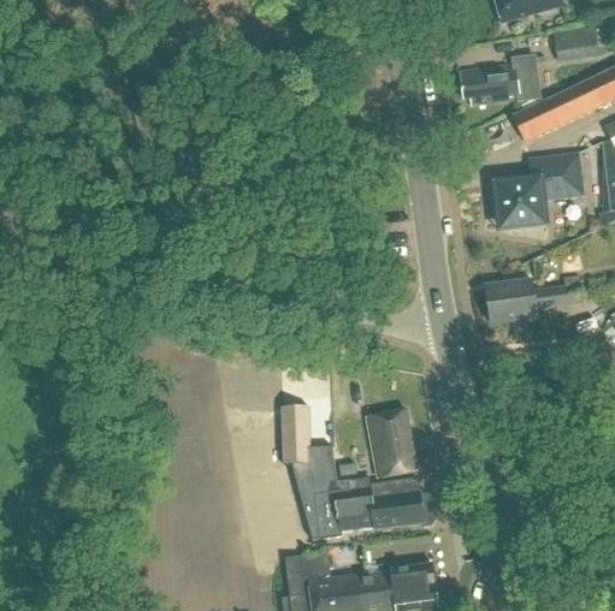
[(495,0),(500,13),(506,12),(507,18),(520,13),(521,18),(562,6),(560,0),(495,0)]
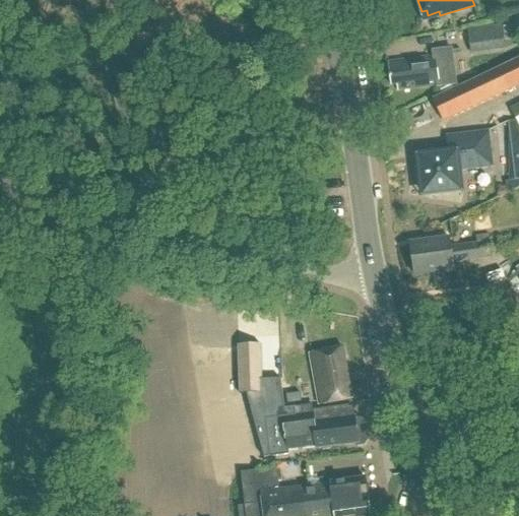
[(470,24),(470,45),(503,44),(503,23),(470,24)]
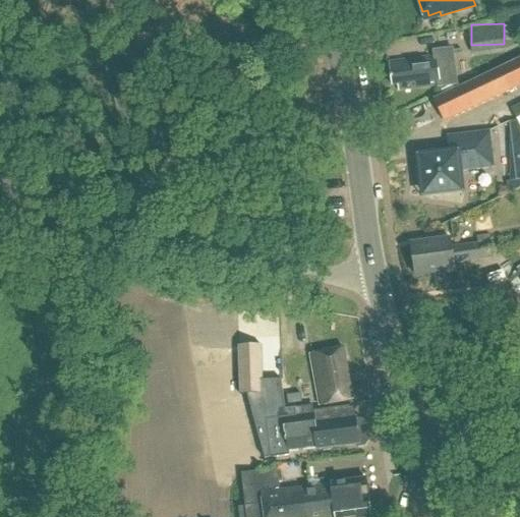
[(388,59),(391,82),(397,81),(398,88),(455,80),(451,48),(435,50),(436,54),(388,59)]
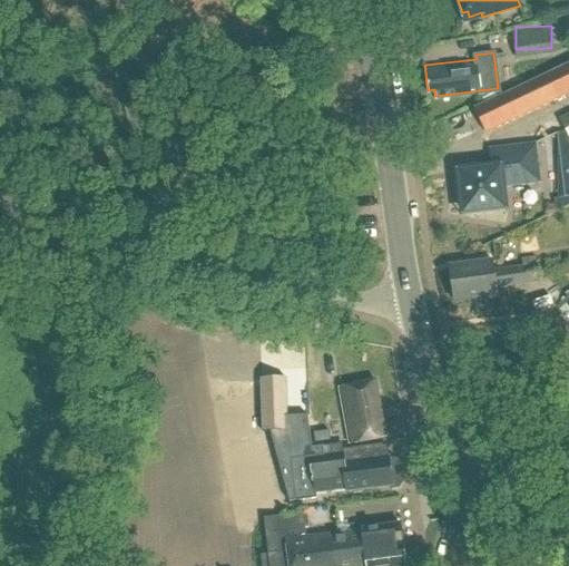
[(568,60),(474,106),(486,130),(568,90),(568,60)]
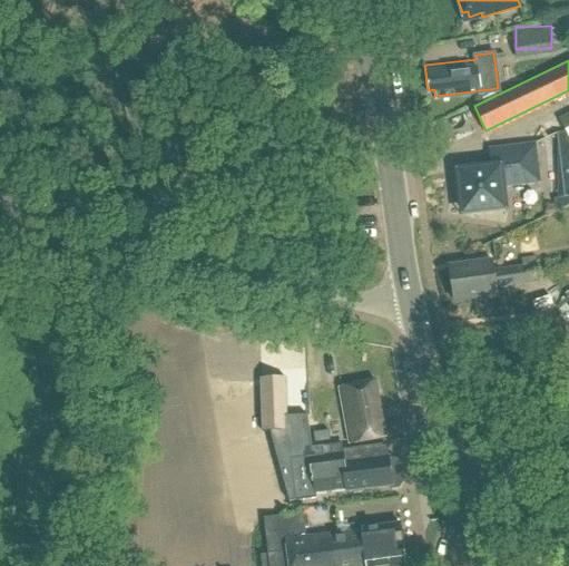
[(568,110),(558,117),(568,138),(568,110)]
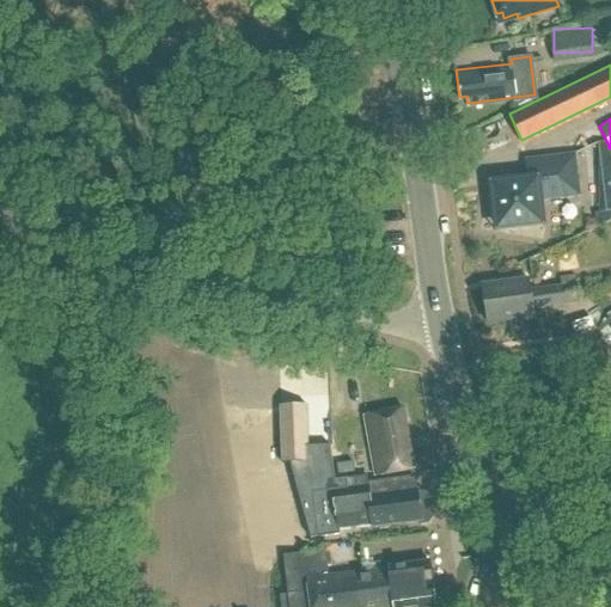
[(525,157),(527,178),(490,182),(494,200),(492,215),(495,215),(496,225),(541,220),(537,194),(542,194),(543,197),(579,192),(575,160),(574,151),(558,153),(525,157)]
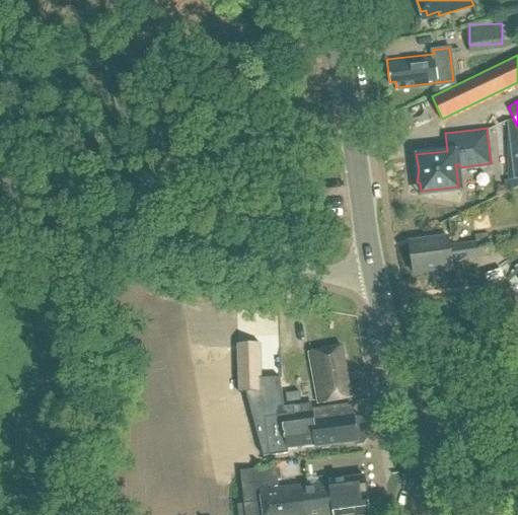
[(474,233),(475,239),(448,243),(447,234),(409,240),(414,272),(436,269),(438,271),(452,269),(451,260),(491,253),(487,231),(474,233)]
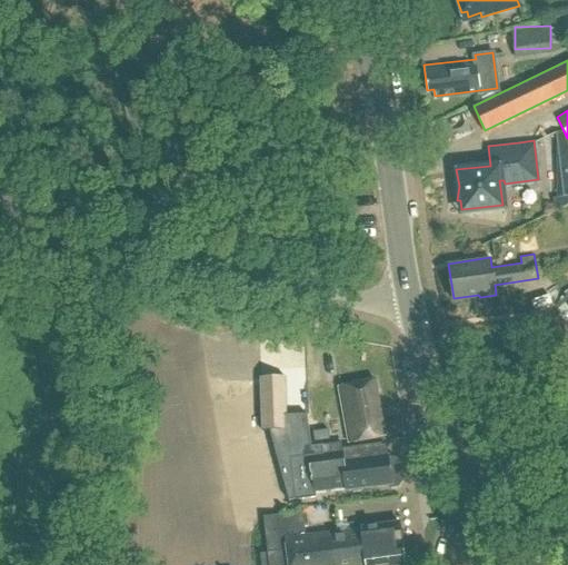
[(285,374),(258,374),(260,428),(287,426),(285,374)]
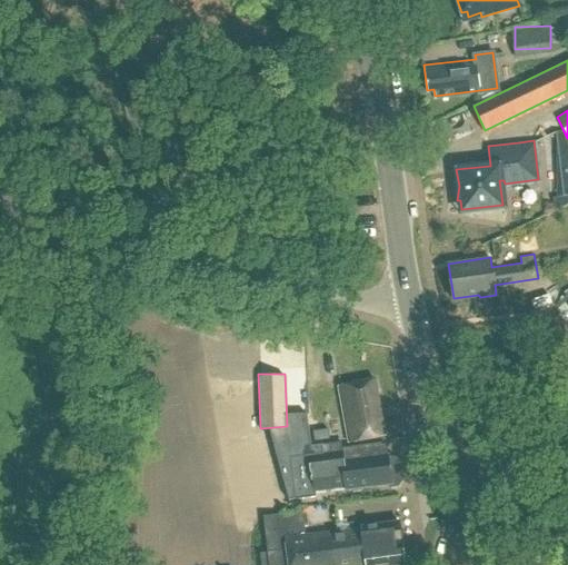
[(374,377),(338,384),(349,440),(385,434),(374,377)]
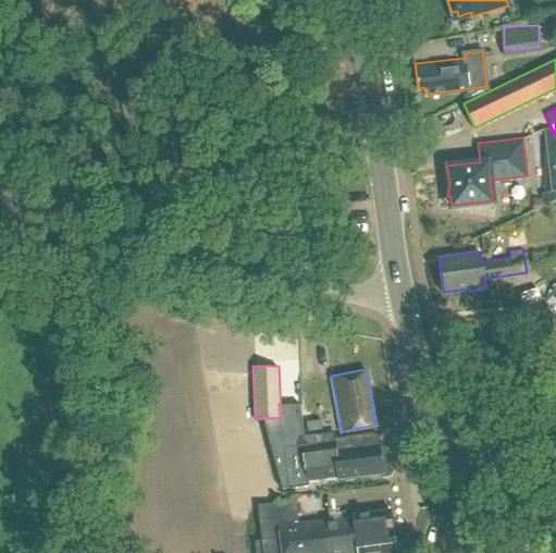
[(306,420),(307,429),(321,428),(320,419),(306,420)]
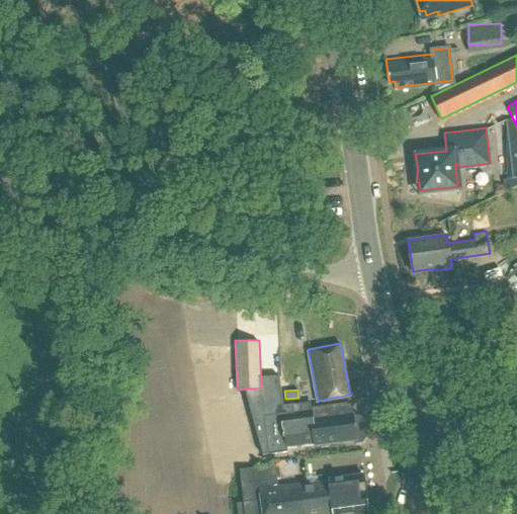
[(263,415),(268,453),(287,450),(286,446),(314,442),(315,443),(354,438),(355,442),(362,441),(366,436),(364,418),(358,414),(352,415),(351,405),(346,402),(311,406),(310,401),(291,403),(292,411),(263,415)]
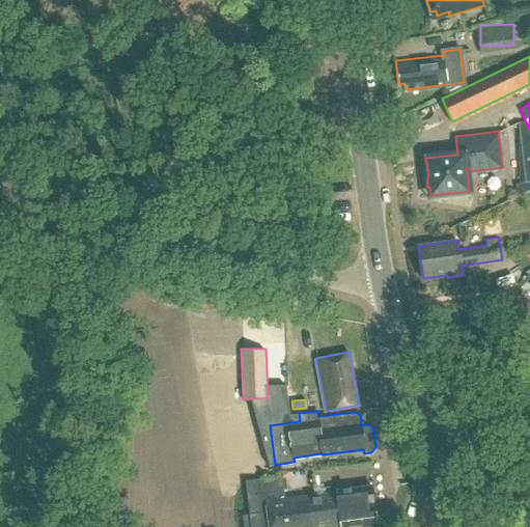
[(245,514),(246,526),(352,526),(379,524),(375,505),(374,505),(372,486),(336,490),(336,491),(286,497),(284,475),(248,479),(251,514),(245,514)]
